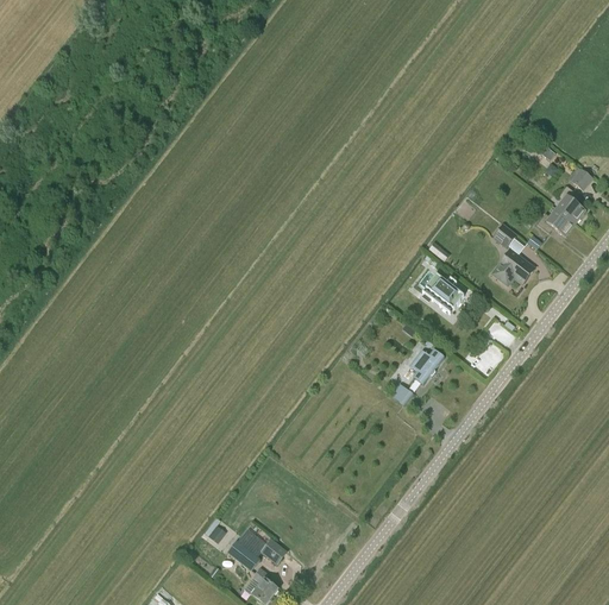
[(571,180),(583,189),(592,177),(581,169),(571,180)]
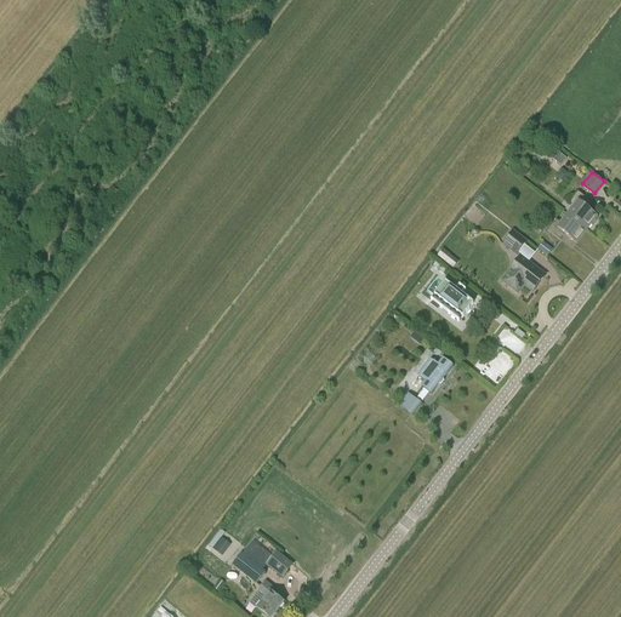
[(574,203),(567,212),(586,227),(597,213),(585,204),(590,199),(577,188),(569,198),(574,203)]
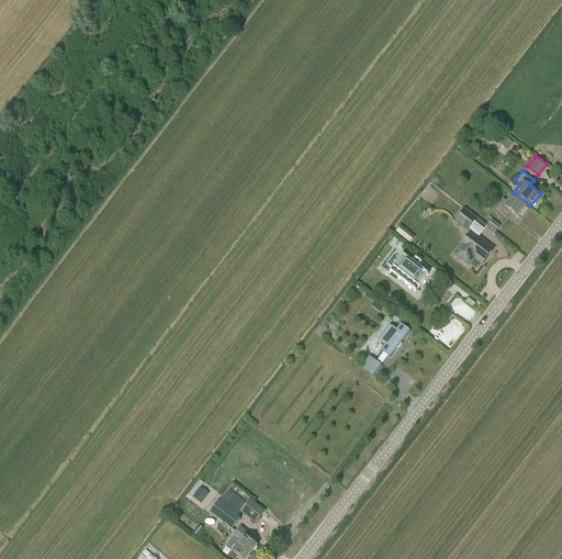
[(520,217),(530,205),(513,192),(507,200),(503,197),(495,207),(506,214),(510,210),(520,217)]
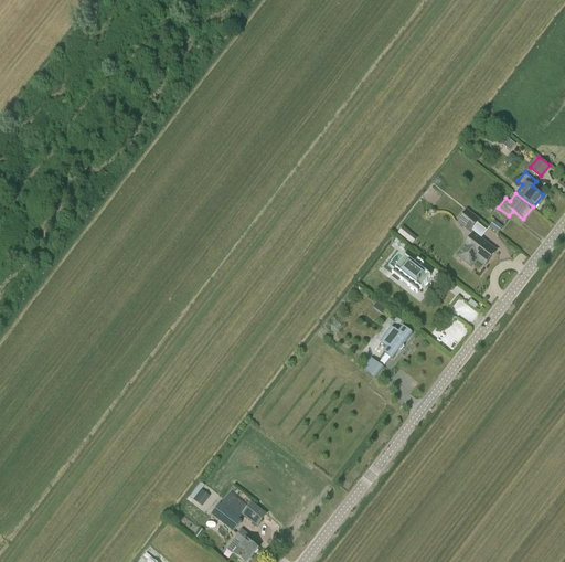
[(458,220),(470,229),(479,218),(467,209),(458,220)]
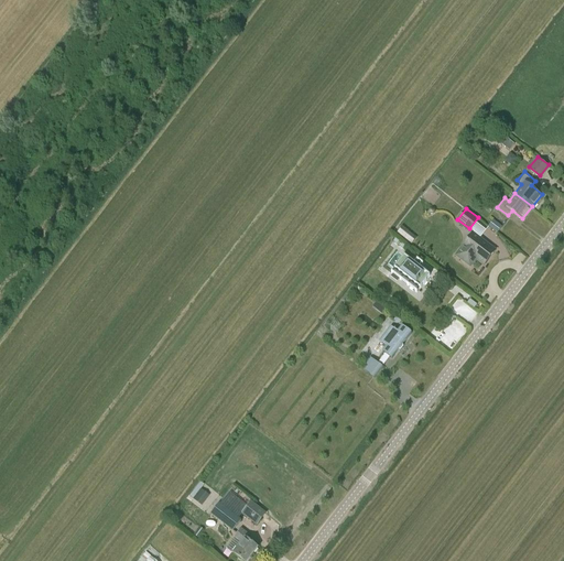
[(501,225),(492,218),(488,224),(497,230),(501,225)]
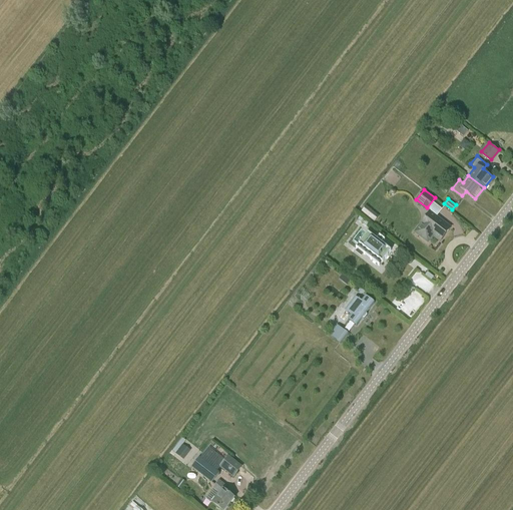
[(365,205),(361,210),(367,215),(371,209),(365,205)]
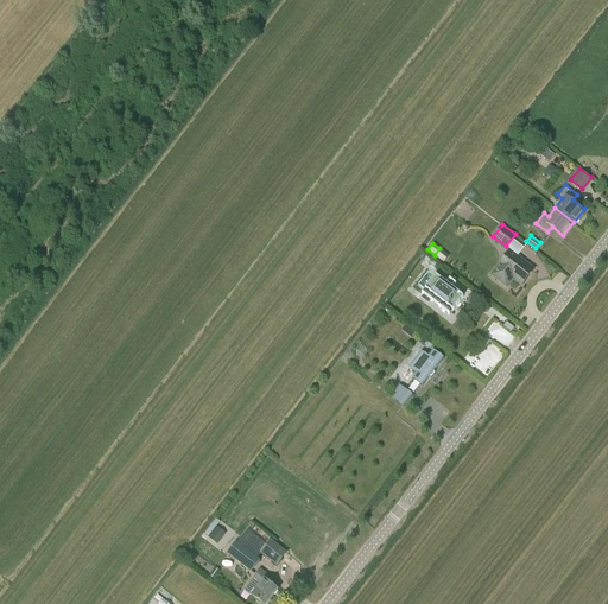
[(498,265),(492,272),(498,277),(506,284),(513,275),(521,283),(533,267),(510,249),(498,265)]
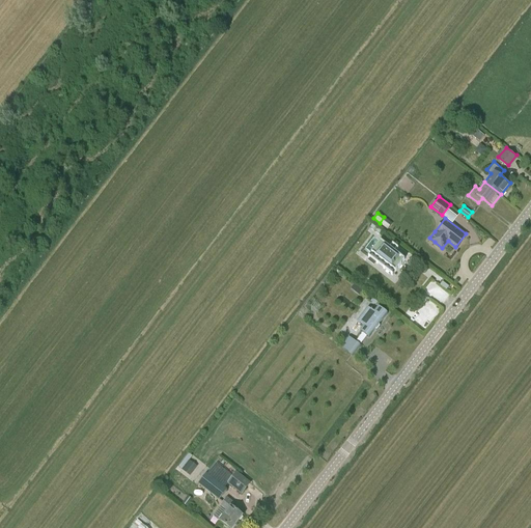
[(404,257),(395,250),(397,246),(392,242),(389,246),(380,239),(371,250),(395,269),(404,257)]
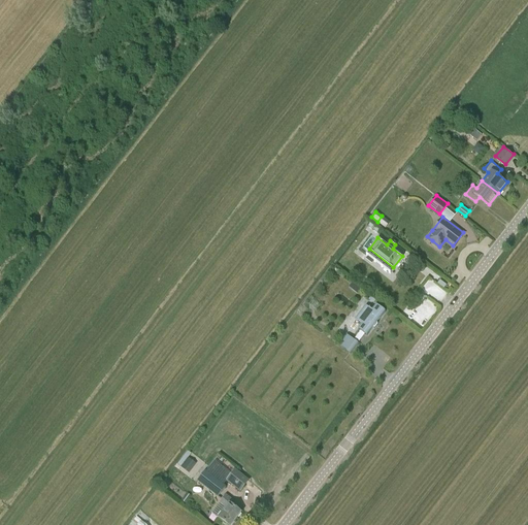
[(365,303),(355,317),(362,322),(358,327),(366,333),(373,325),(374,325),(377,321),(376,321),(385,309),(376,303),(372,308),(365,303)]
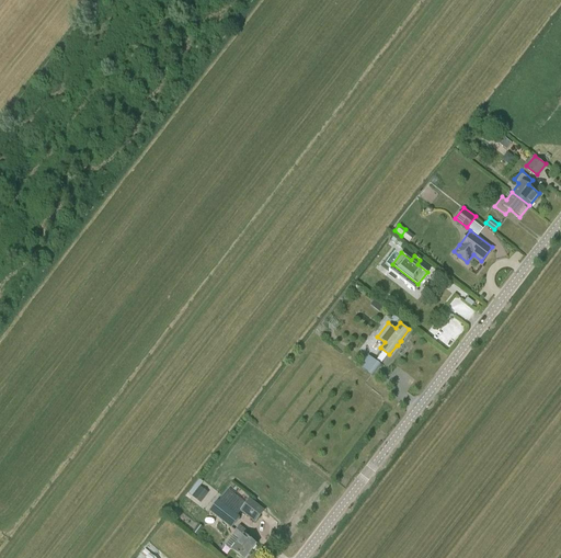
[(373,374),(380,363),(368,353),(361,364),(373,374)]
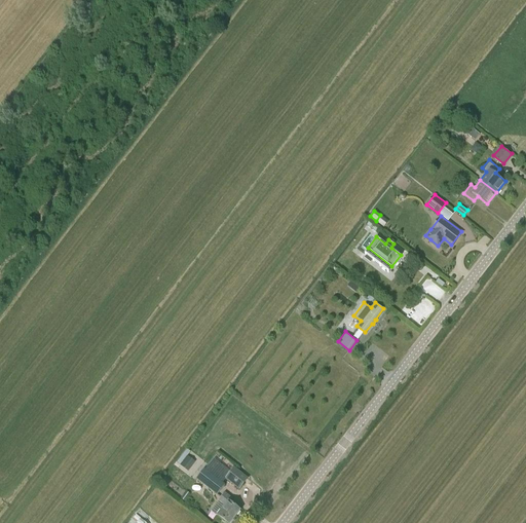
[(177,460),(179,462),(188,469),(195,459),(187,453),(190,449),(187,447),(177,460)]
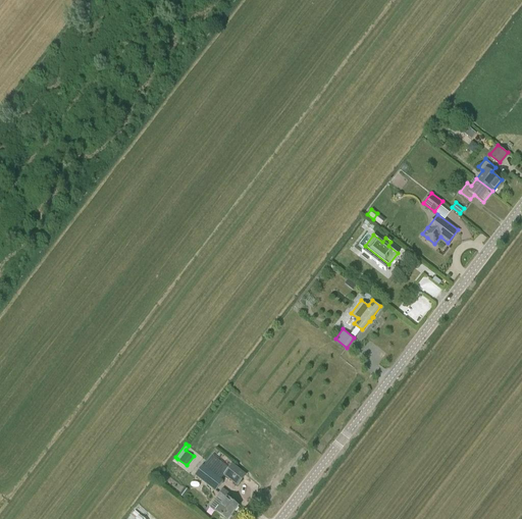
[(232,463),(224,472),(238,482),(245,473),(232,463)]
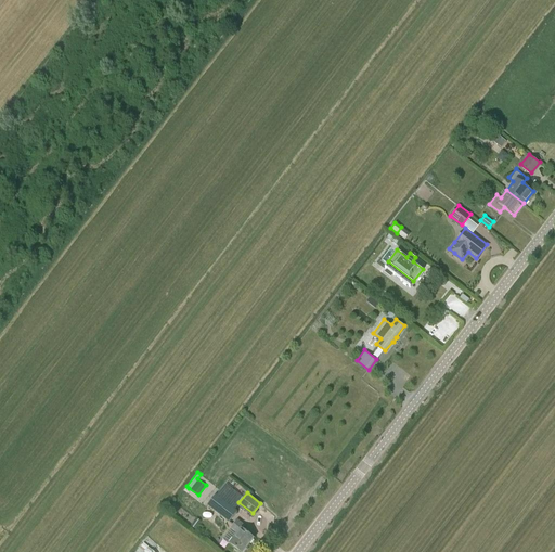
[(229,520),(236,510),(216,493),(207,503),(229,520)]
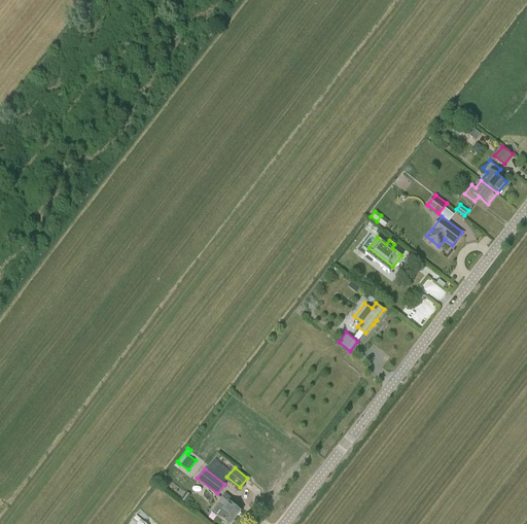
[(211,510),(218,515),(229,523),(240,509),(230,500),(232,497),(224,492),(218,499),(218,500),(211,510)]
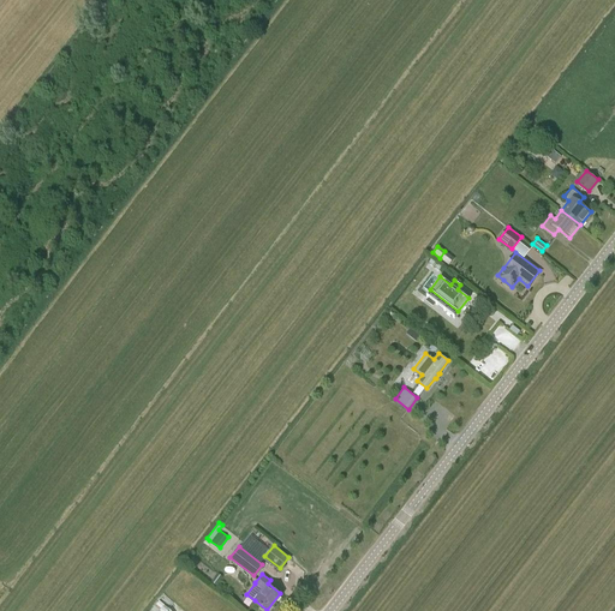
[(173,610),(159,599),(148,610),(173,610)]
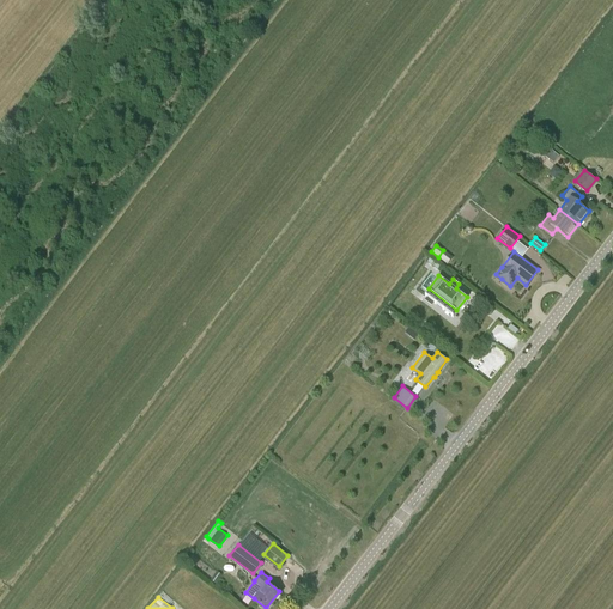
All buildings are outlined.
